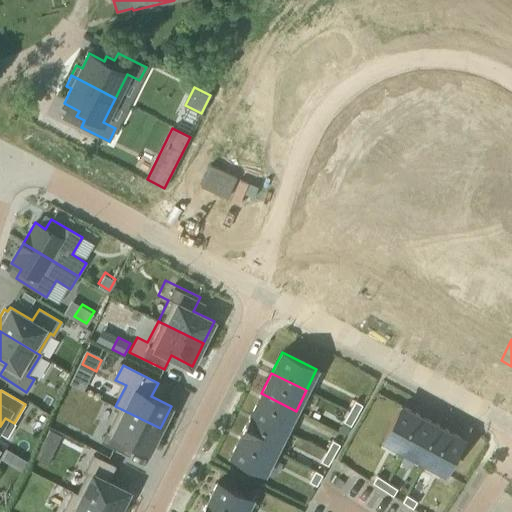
[(261,393),(251,414),(285,431),(296,411),(261,393)]
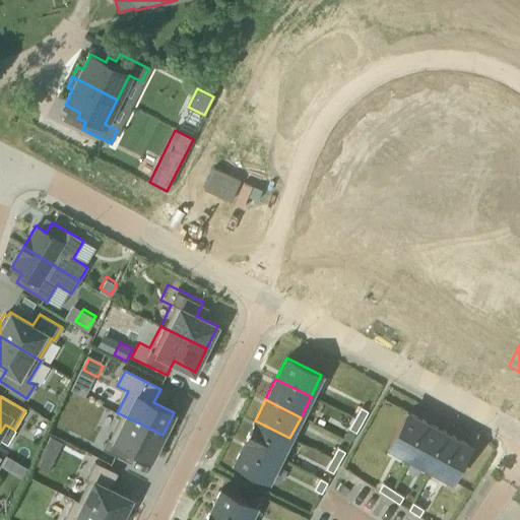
[(361,407),(354,418),(362,423),(368,411),(361,407)]
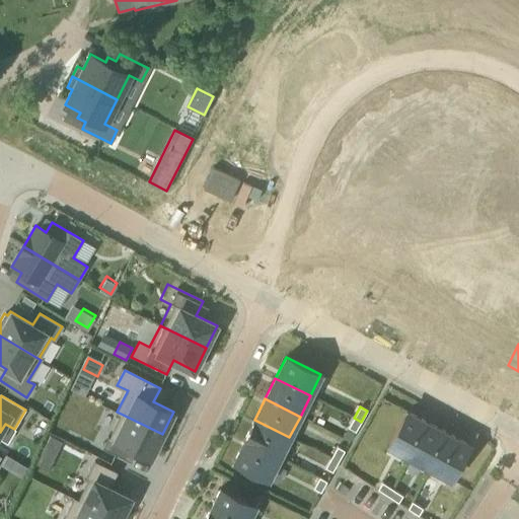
[(131,447),(151,457),(162,434),(117,412),(106,433),(95,428),(88,443),(124,460),(131,447)]
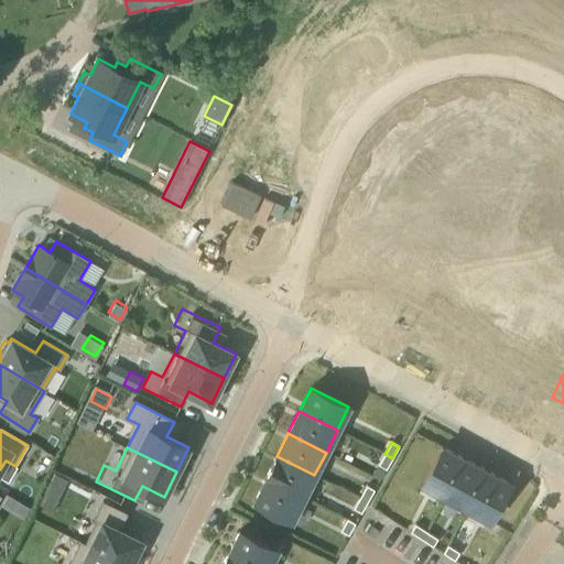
[(464,459),(442,447),(421,485),(444,497),(464,459)]
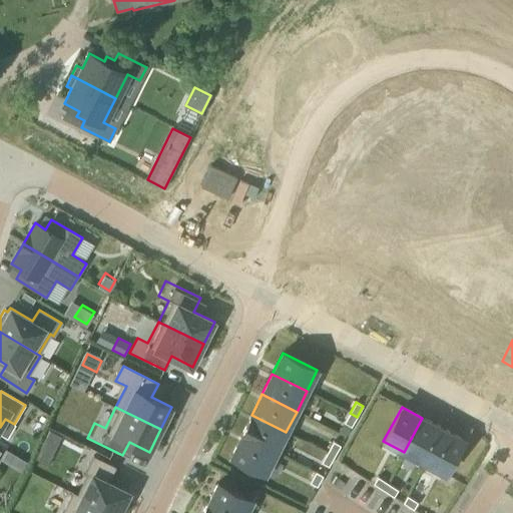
[(351,427),(357,417),(350,413),(344,423),(351,427)]
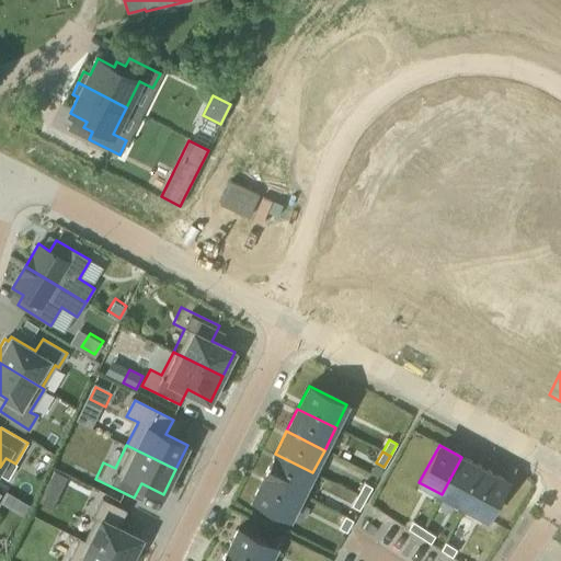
[(301,495),(312,472),(275,454),(263,477),(301,495)]
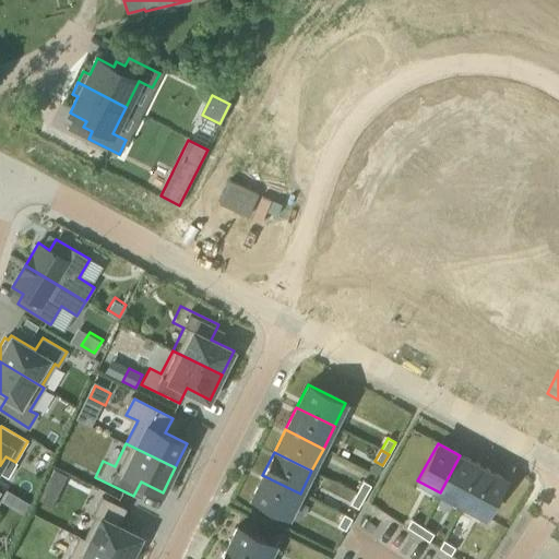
[(460,455),(440,492),(462,504),(483,467),(460,455)]
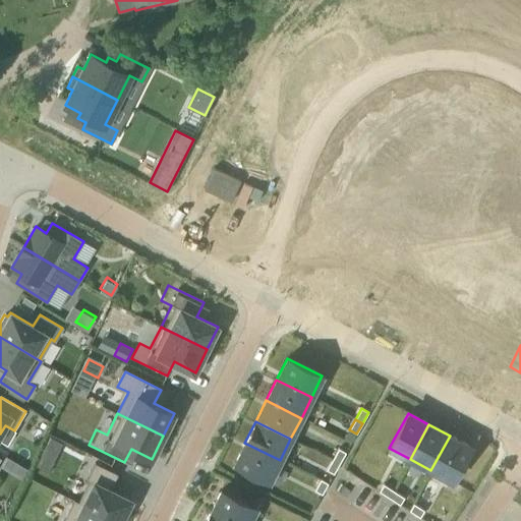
[(430,470),(452,481),(471,447),(450,436),(430,470)]
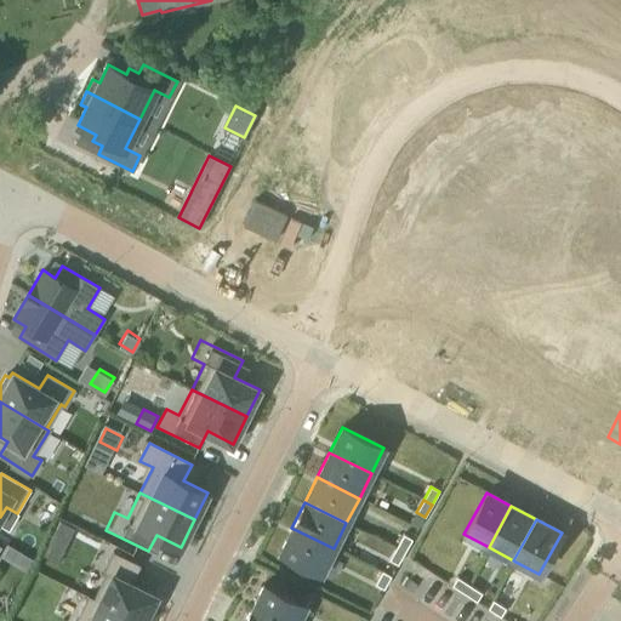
[(322,574),(334,548),(291,528),(279,553),(322,574)]
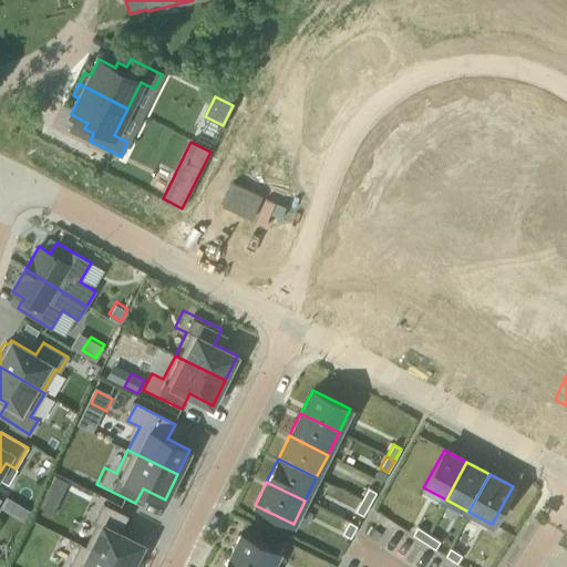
[(368,488),(361,500),(369,504),(375,493),(368,488)]
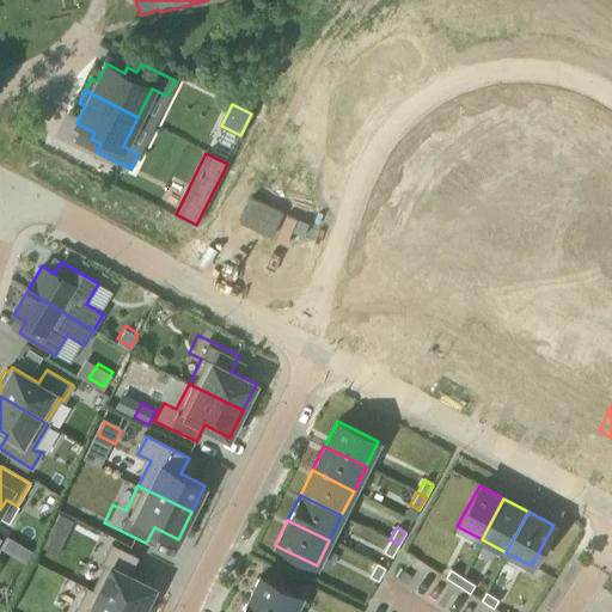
[(87,587),(136,611),(141,611),(154,587),(129,575),(138,560),(96,538),(87,556),(101,562),(87,587)]
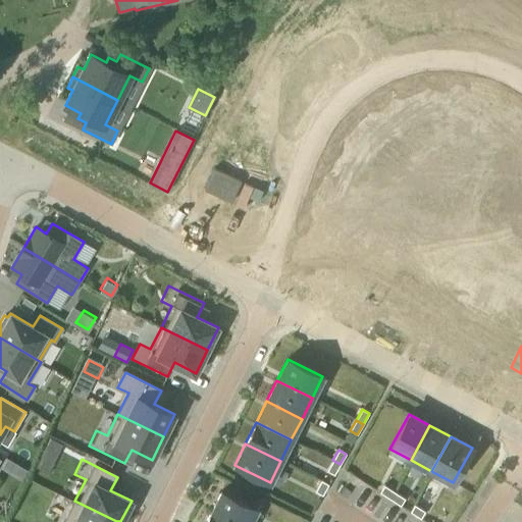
[(333,475),(340,464),(332,460),(326,471),(333,475)]
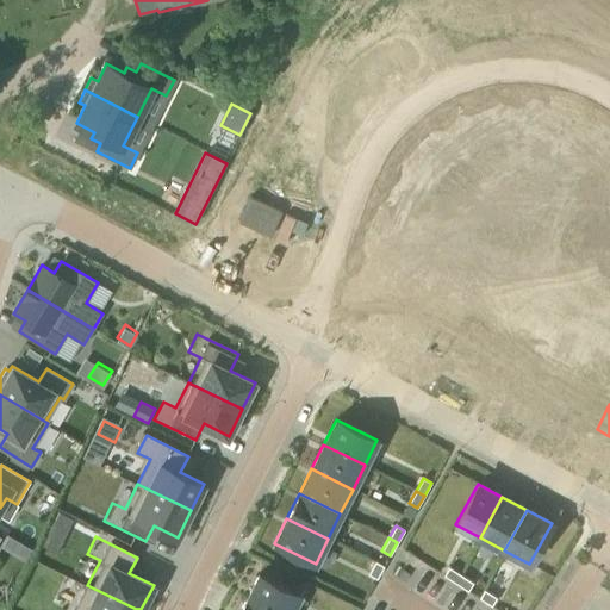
[(377,579),(384,566),(375,561),(368,574),(377,579)]
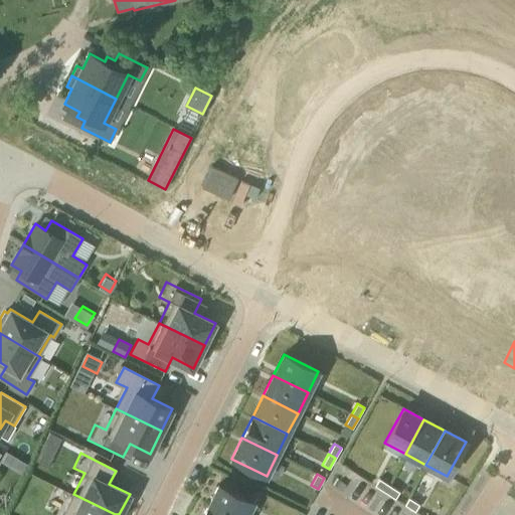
[(379,479),(374,486),(384,492),(389,486),(379,479)]
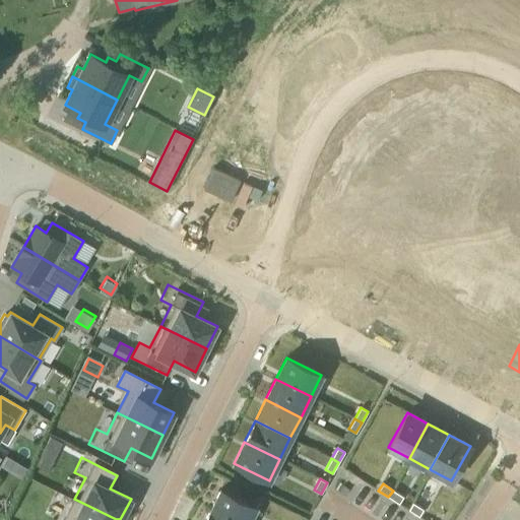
[(249,519),(256,507),(220,490),(210,510),(230,519),(249,519)]
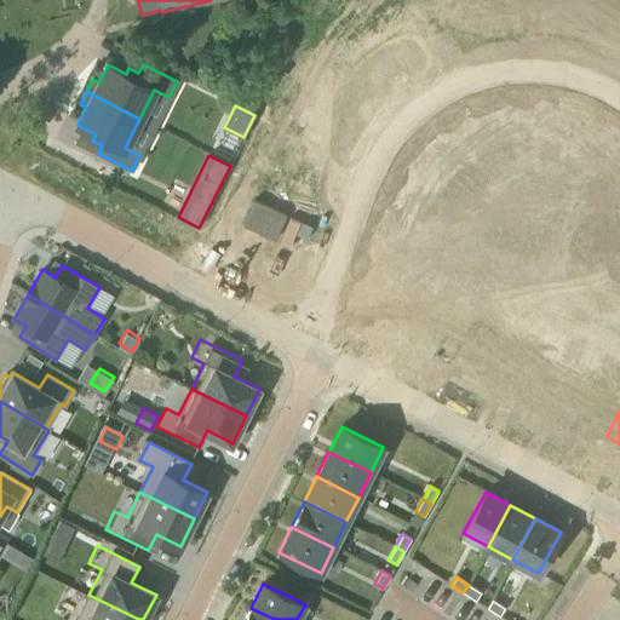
[(463,592),(475,601),(481,592),(469,585),(463,592)]
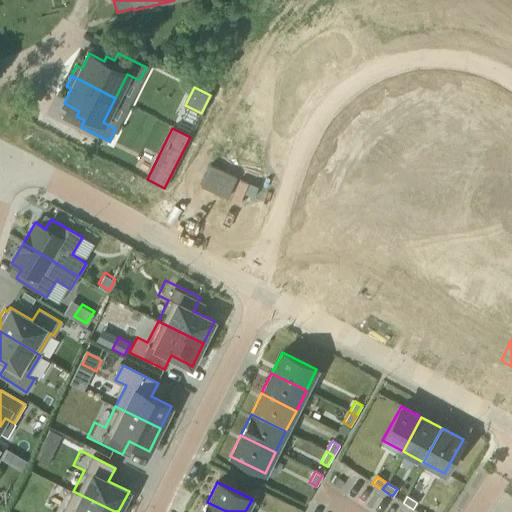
[(114,511),(73,491),(64,487),(54,508),(52,507),(49,511),(114,511)]
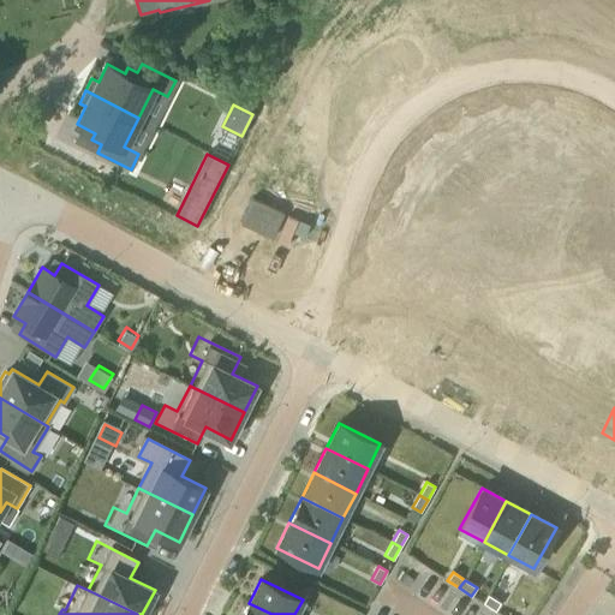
[(483,603),(495,611),(501,603),(488,595),(483,603)]
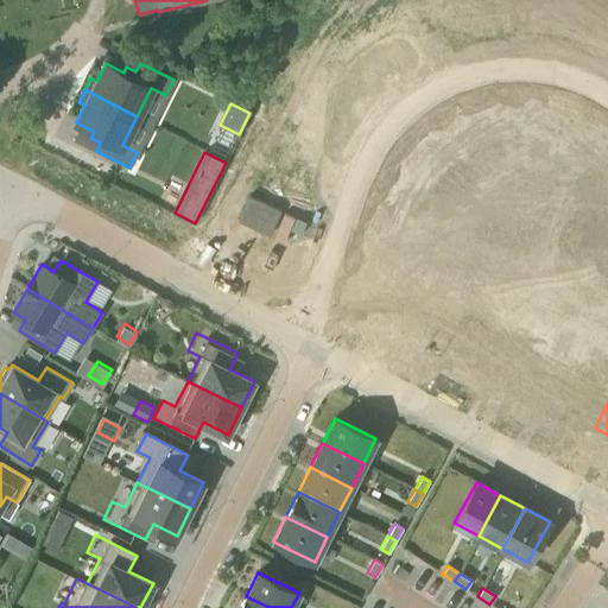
[(268,607),(246,596),(239,607),(268,607)]
